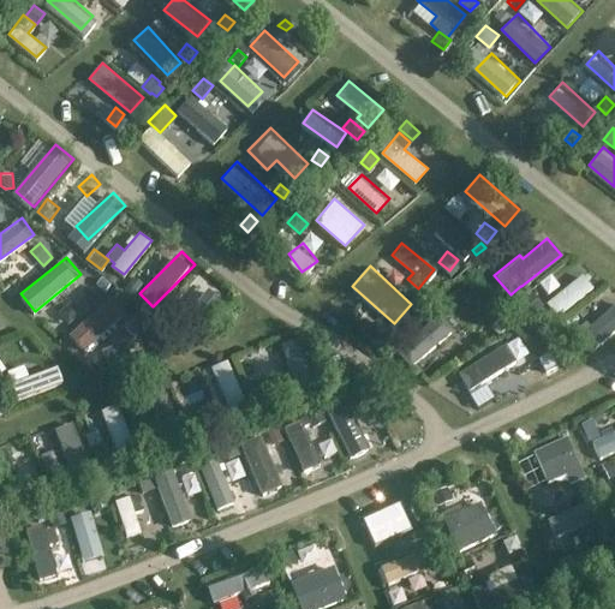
[(587,268),(545,300),(557,316),(599,284),(587,268)]
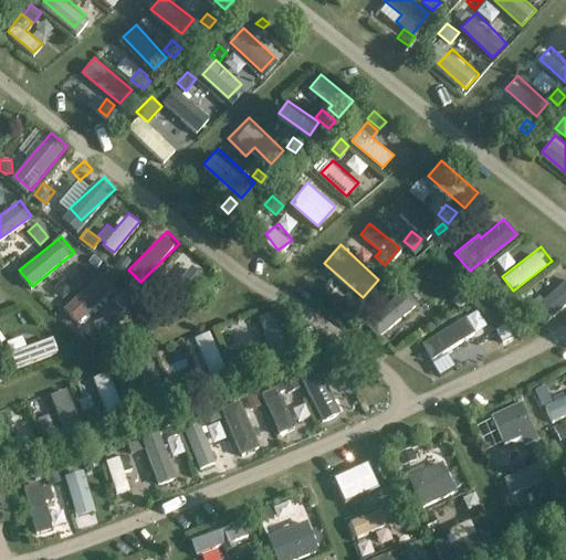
[(93,253),(88,260),(96,265),(102,259),(93,253)]
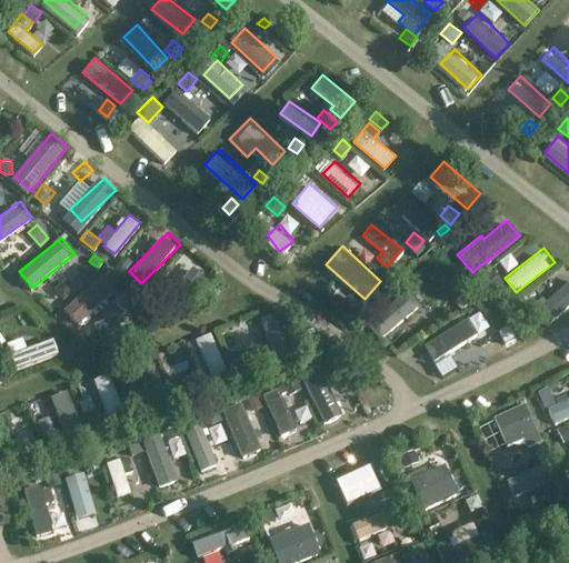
[(123,254),(115,264),(122,271),(131,260),(123,254)]
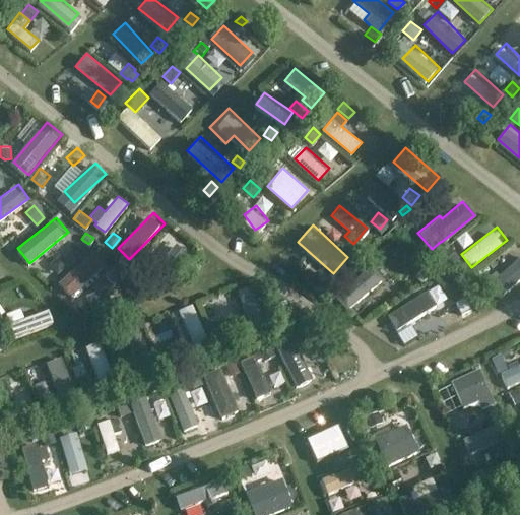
[(77,239),(68,248),(75,257),(85,248),(77,239)]
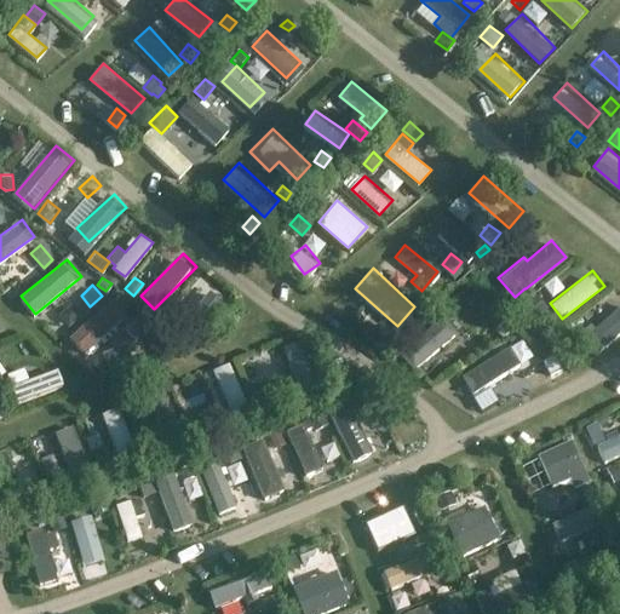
[(414,290),(407,299),(417,307),(425,298),(414,290)]
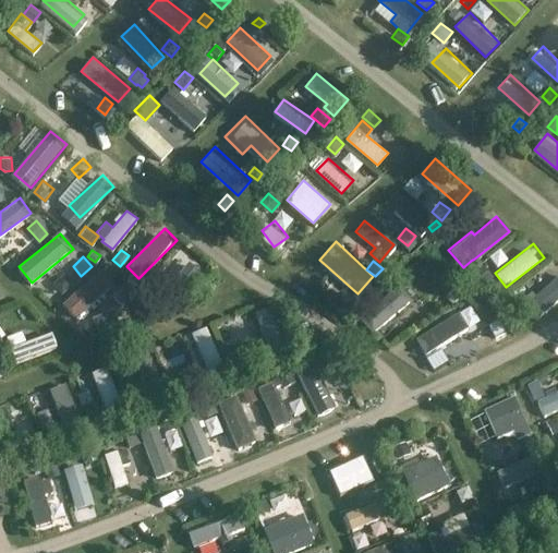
[(481,261),(473,267),(484,281),(492,275),(481,261)]
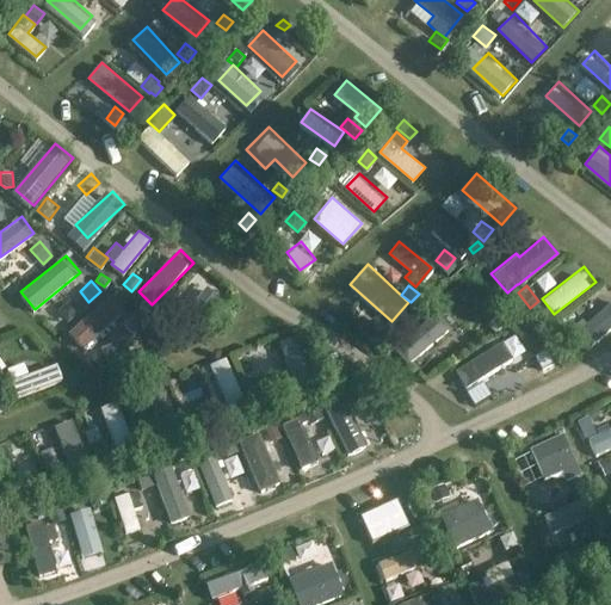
[(112,289),(74,329),(91,346),(129,306),(112,289)]
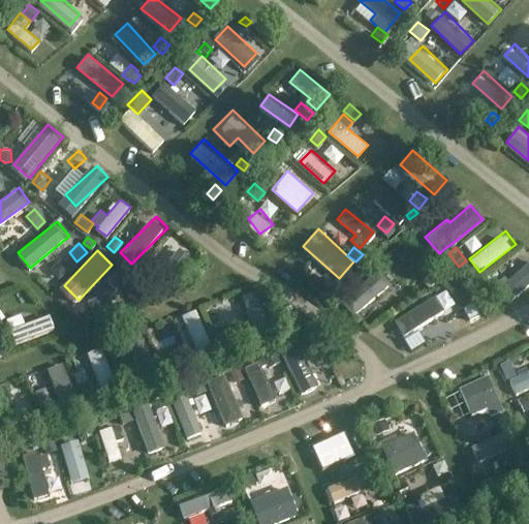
[(163,256),(156,266),(173,279),(189,259),(180,251),(170,263),(163,256)]
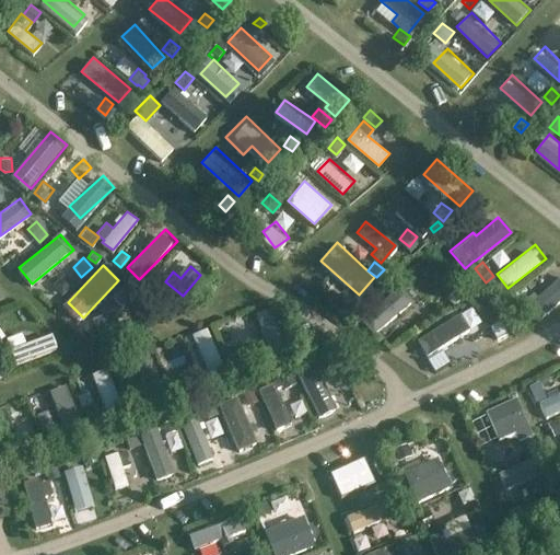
[(65,273),(53,282),(61,293),(73,284),(65,273)]
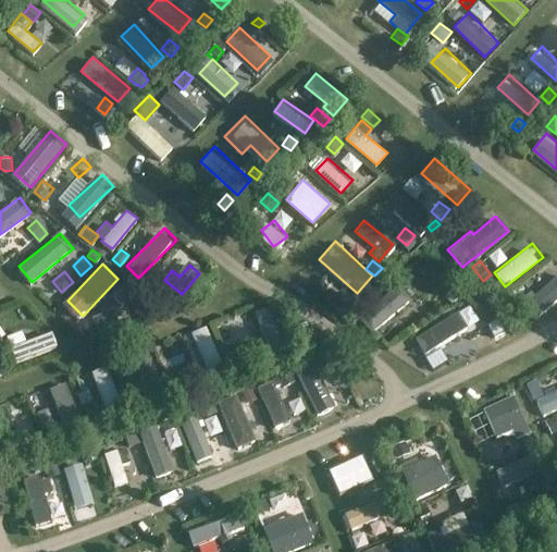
[(529,291),(518,299),(534,318),(556,296),(556,272),(533,295),(529,291)]
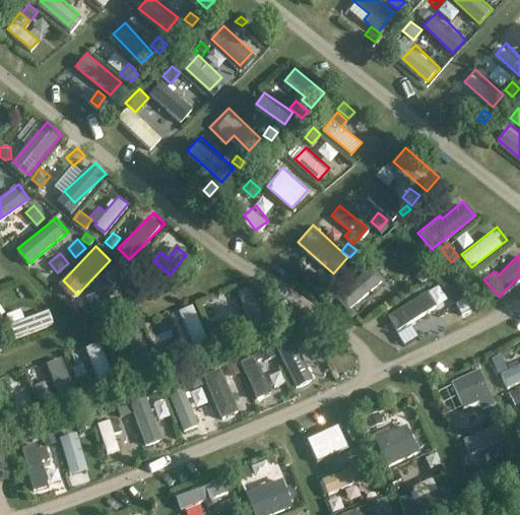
[(138,258),(132,265),(143,274),(148,267),(138,258)]
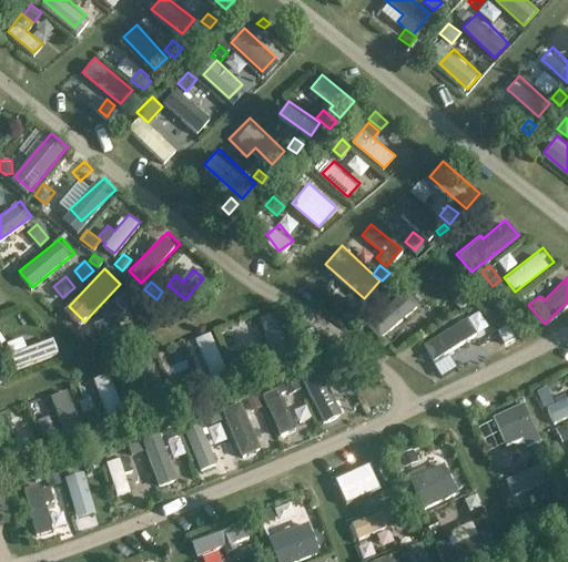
[(122,288),(113,297),(123,307),(132,299),(122,288)]
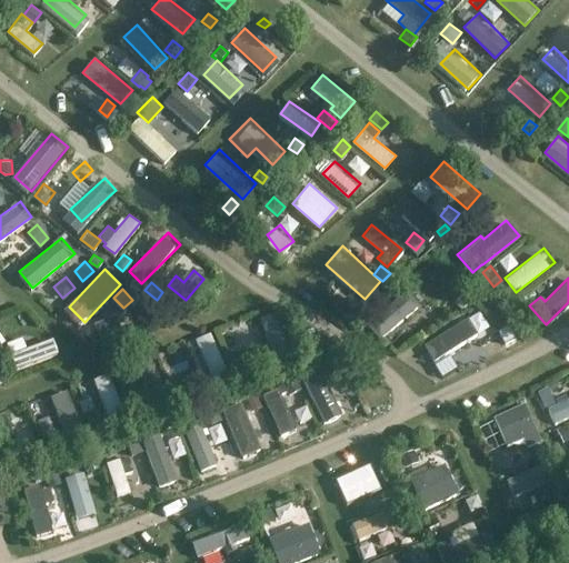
[(461,289),(452,299),(461,309),(471,299),(461,289)]
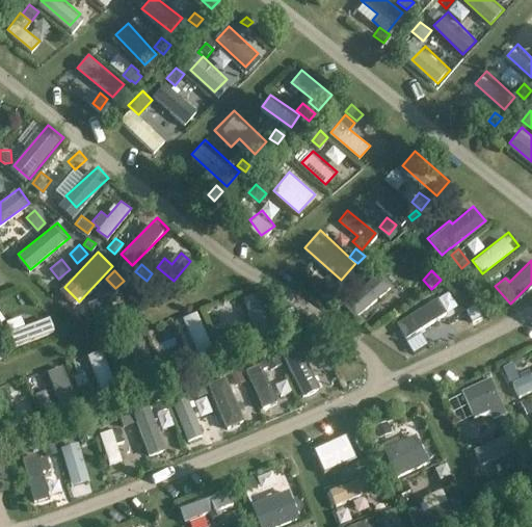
[(325,273),(317,283),(327,291),(336,282),(325,273)]
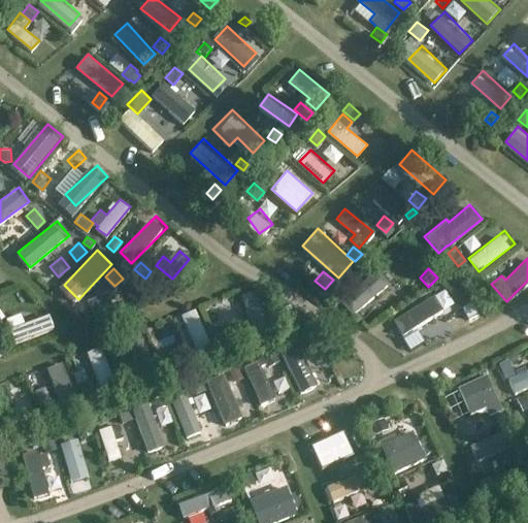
[(484,271),(474,280),(484,290),(493,282),(484,271)]
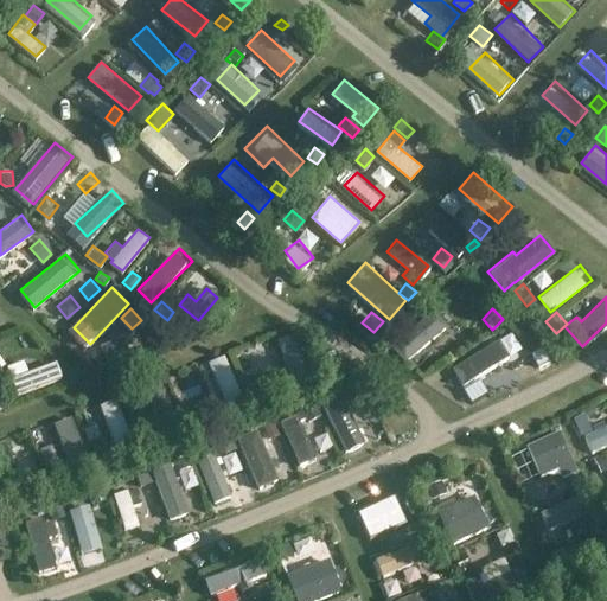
[(293,327),(278,333),(289,365),(279,370),(283,381),(294,377),(298,388),(313,382),(293,327)]
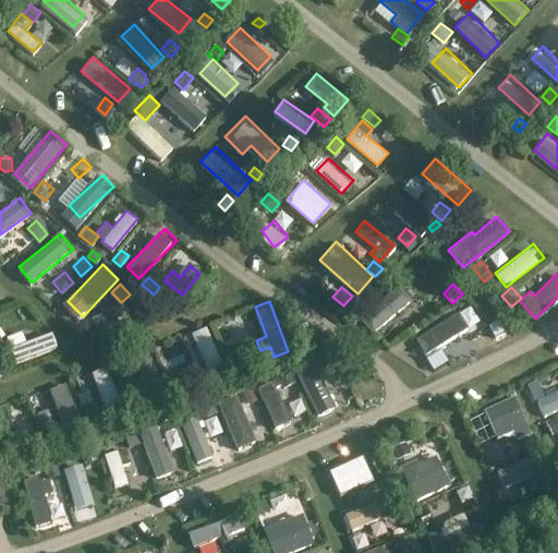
[(498,319),(488,323),(495,336),(505,331),(498,319)]
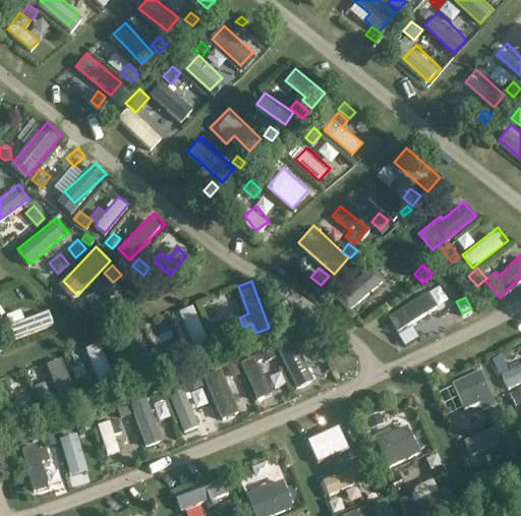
[(193,302),(176,309),(195,351),(213,344),(193,302)]
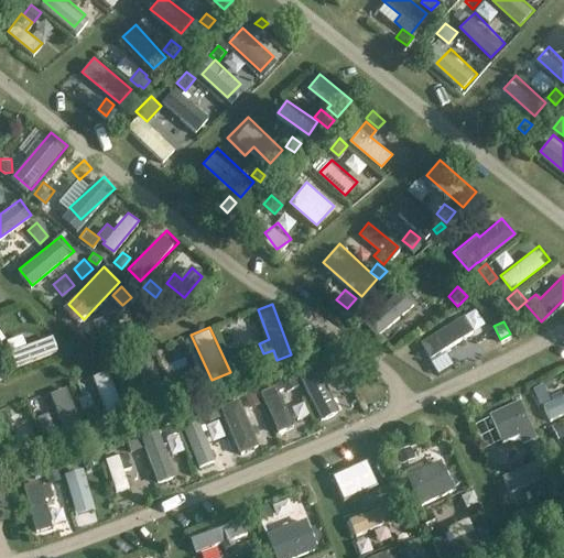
[(19,363),(66,349),(61,330),(13,345),(19,363)]
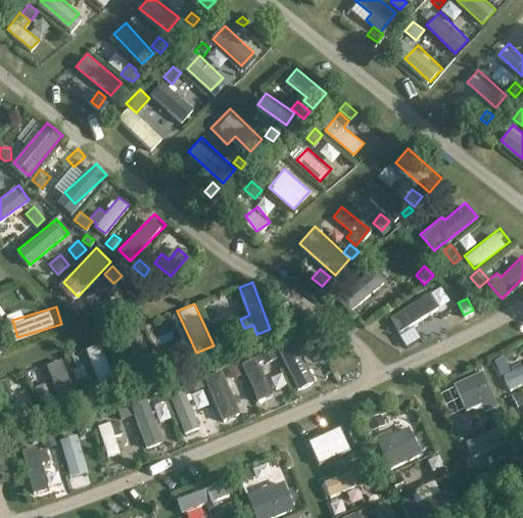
[(414,325),(399,334),(406,345),(420,336),(414,325)]
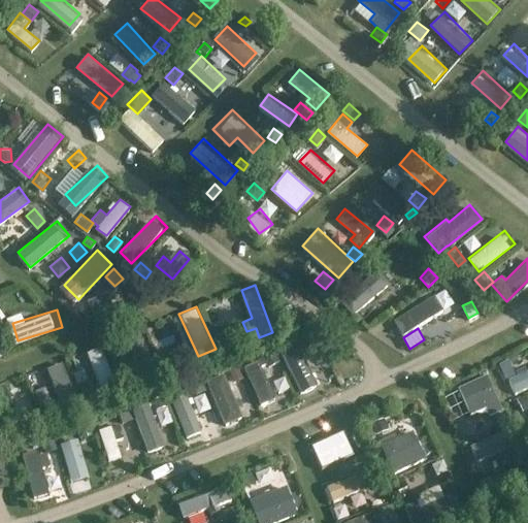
[(117,335),(105,339),(108,351),(121,347),(117,335)]
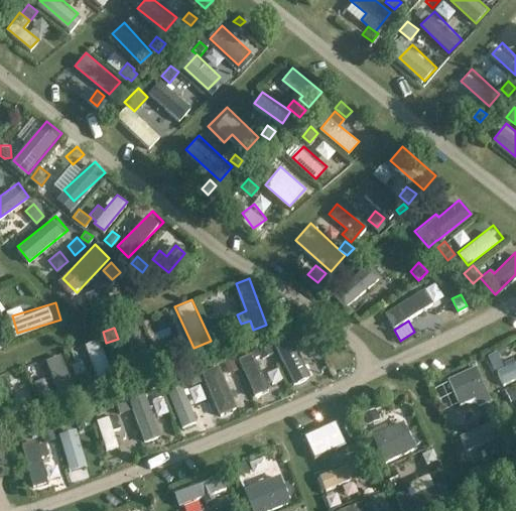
[(306,328),(295,333),(302,345),(312,340),(306,328)]
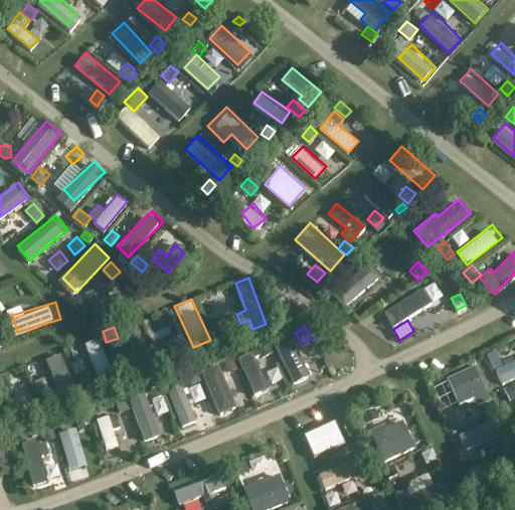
[(298,381),(317,369),(292,331),(273,343),(298,381)]
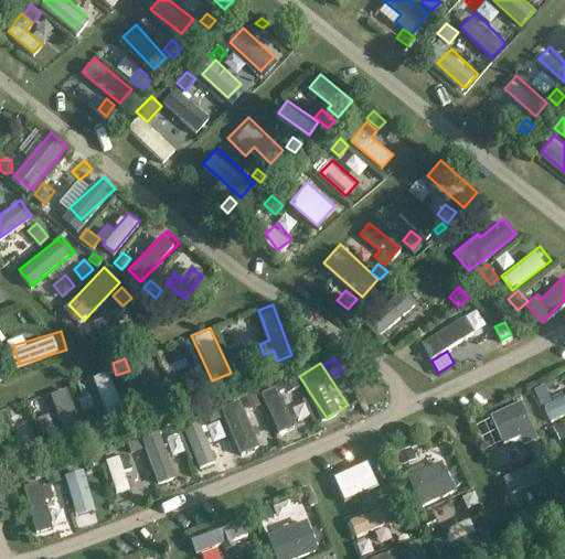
[(159,364),(141,369),(148,394),(166,389),(159,364)]
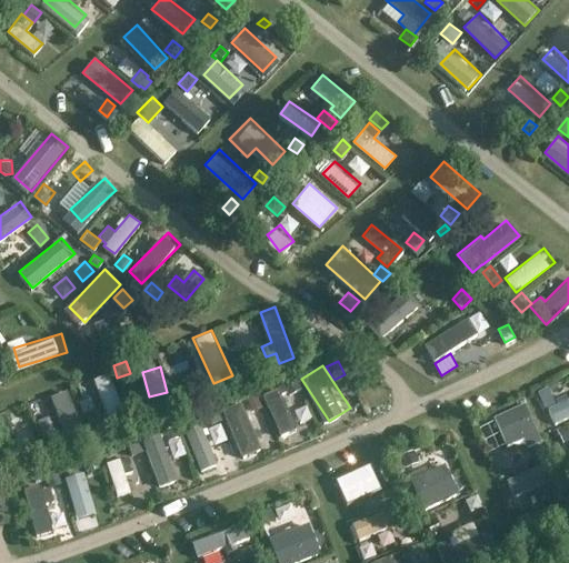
[(247,367),(239,369),(242,379),(250,375),(247,367)]
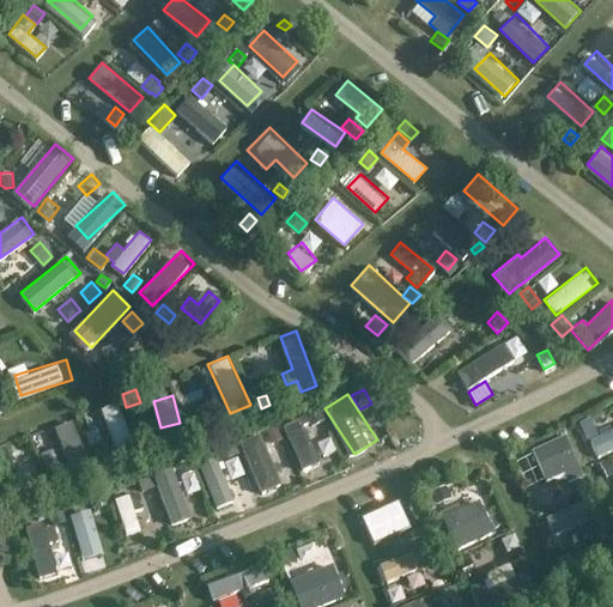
[(102,406),(117,456),(138,450),(122,400),(102,406)]
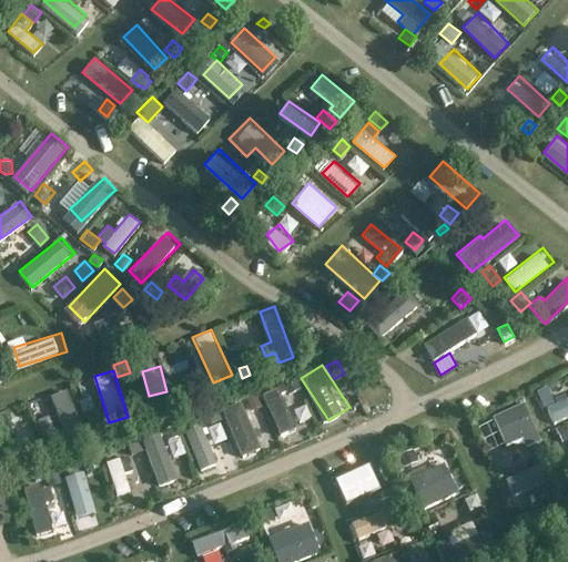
[(296,376),(283,382),(288,391),(301,386),(296,376)]
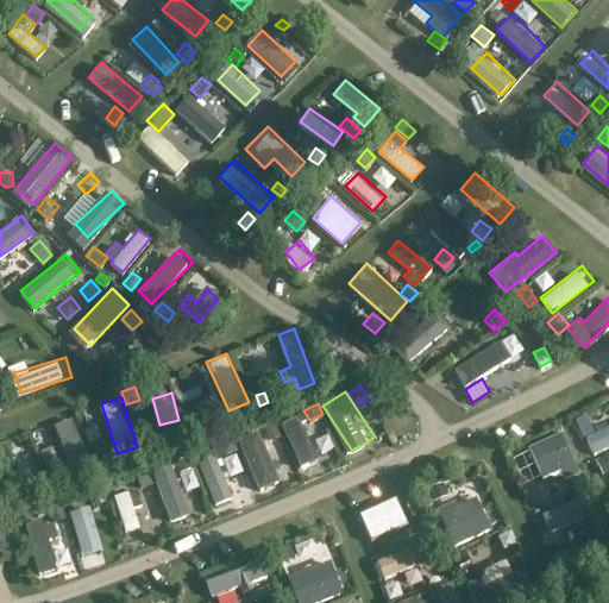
[(196,409),(184,414),(188,426),(189,425),(190,429),(201,426),(199,421),(201,421),(196,409)]
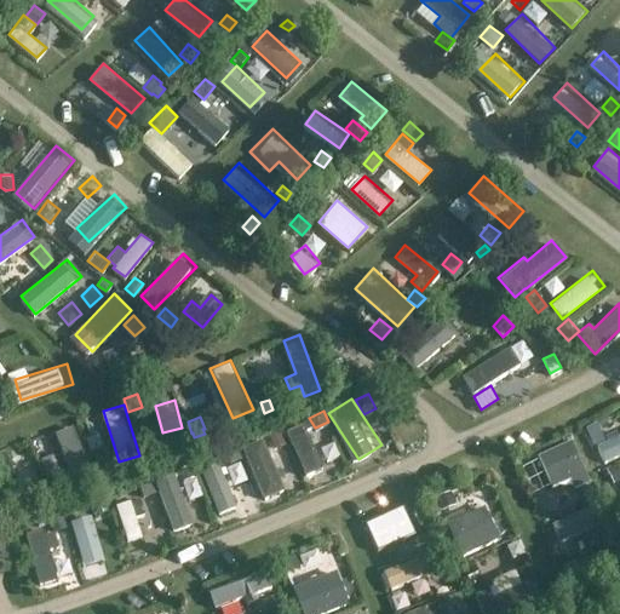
[(596,419),(585,424),(593,443),(604,439),(596,419)]
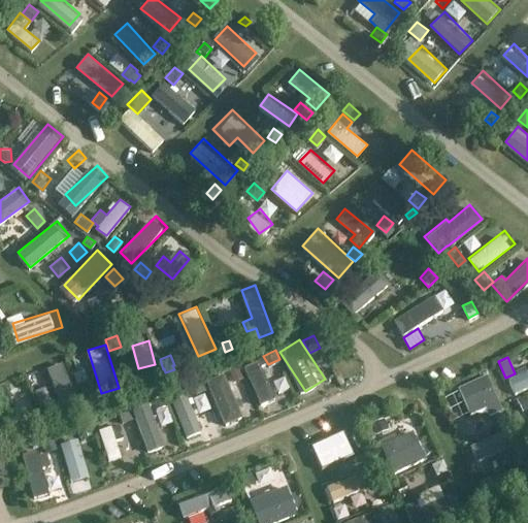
[(47,365),(59,403),(78,398),(67,359),(47,365)]
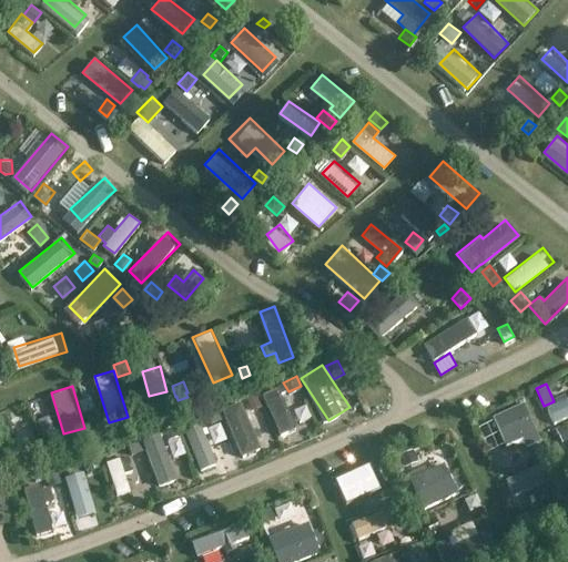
[(279,390),(264,397),(280,430),(294,423),(287,410),(295,406),(290,395),(282,399),(279,390)]
